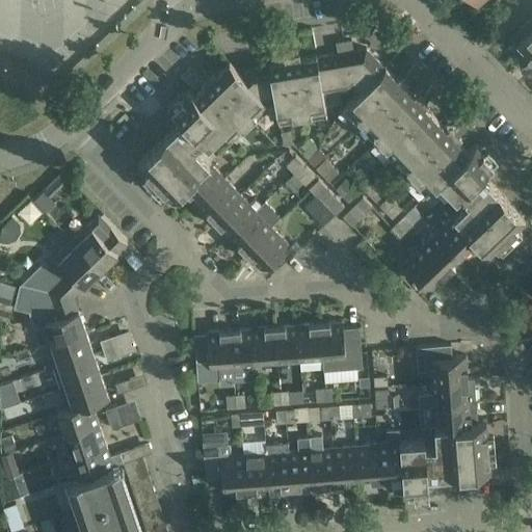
[(520,42),(531,53),(531,17),(520,29),(526,35),(520,42)]
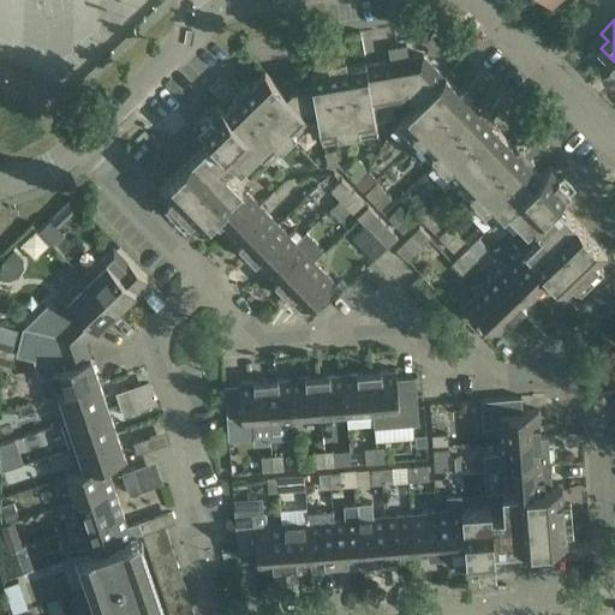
[(212,138),(159,189),(160,190),(198,230),(210,218),(302,311),(332,281),(312,261),(323,251),(306,233),(296,244),(226,171),(234,162),(239,168),(260,149),(267,157),(312,117),(317,115),(321,136),(376,126),(372,107),(392,105),(401,95),(413,108),(400,120),(440,161),(457,179),(478,202),(496,220),(497,219),(508,230),(513,234),(523,226),(526,230),(532,225),(541,233),(467,304),(497,334),(554,280),(566,292),(607,254),(595,242),(556,201),(560,197),(569,187),(550,167),(541,175),(529,163),(515,149),(490,124),(477,111),(465,99),(458,91),(445,77),(443,78),(423,55),(408,58),(406,46),(387,49),(389,61),(365,66),(365,64),(346,67),(328,71),(310,73),(310,77),(287,81),(280,89),(264,73),(251,87),(238,100),(225,112),(219,105),(215,107),(197,125),(212,138)]
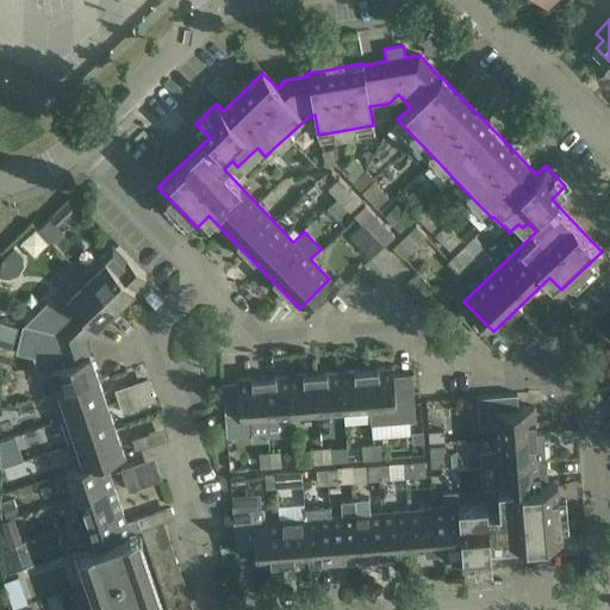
[(324,167),(335,165),(331,149),(322,151),(324,167)]
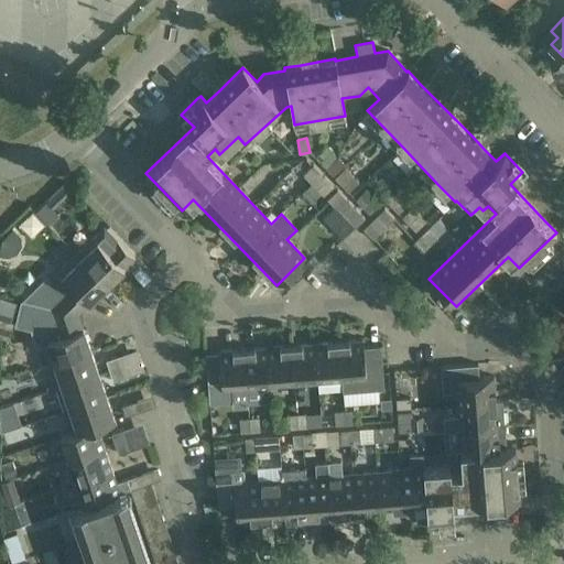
[(322,164),(334,177),(348,192),(358,182),(344,167),(346,166),(338,158),(342,150),(336,147),(334,153),(322,164)]
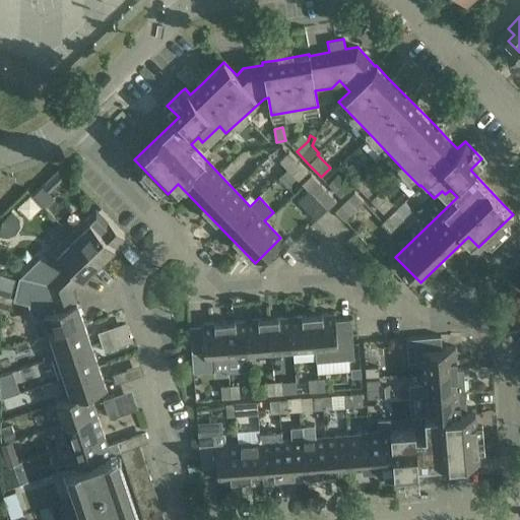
[(284,184),(293,176),(298,181),(307,172),(288,152),(278,161),(286,170),(278,178),(284,184)]
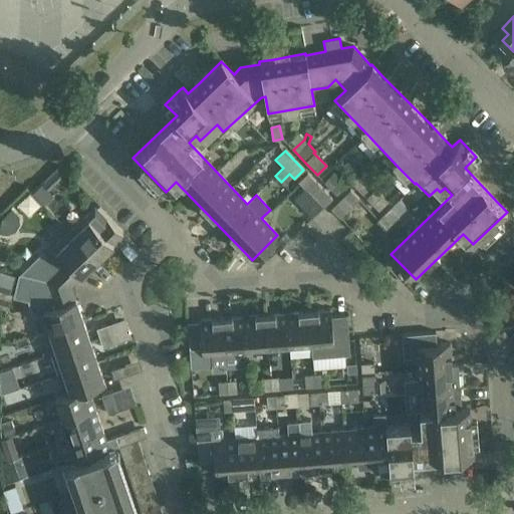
[(66,185),(72,179),(60,167),(43,184),(48,190),(60,178),(66,185)]
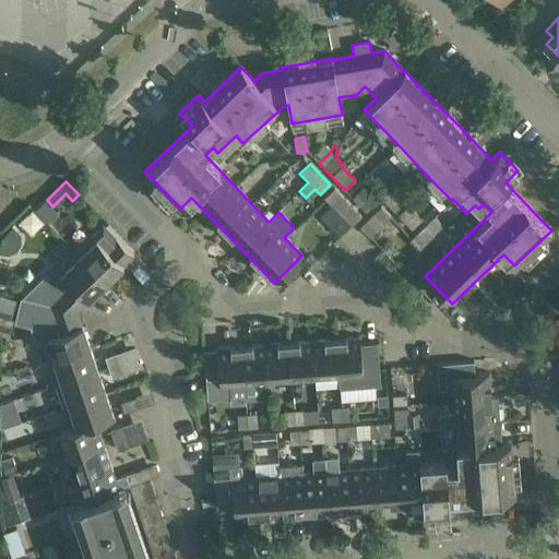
[(360,216),(334,188),(323,198),(351,226),(360,216)]
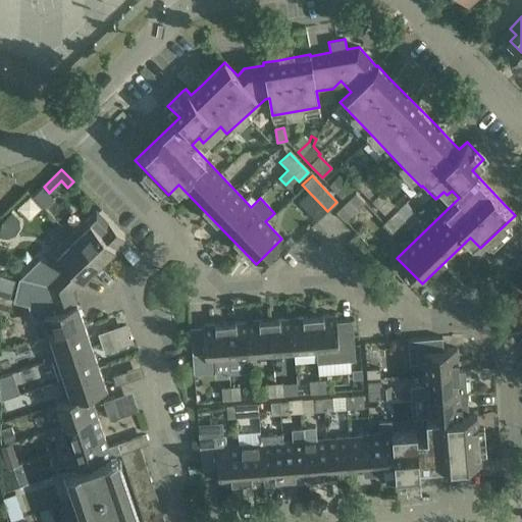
[(328,185),(342,198),(351,189),(338,175),(328,185)]
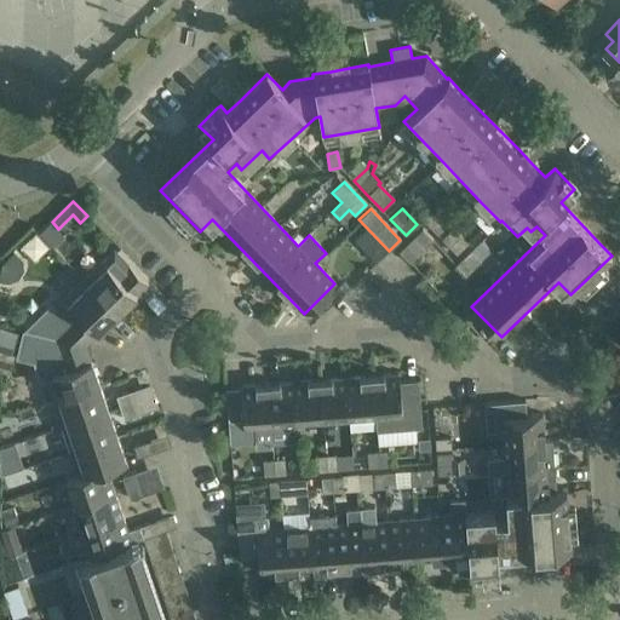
[(434,208),(423,219),(437,235),(448,224),(434,208)]
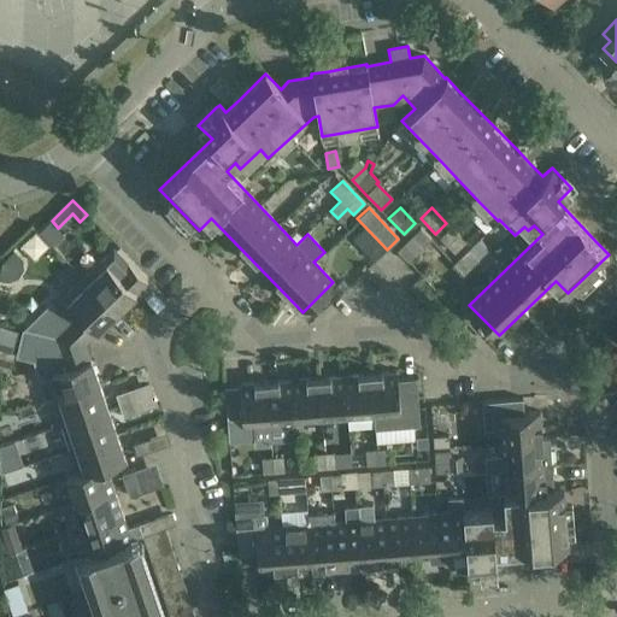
[(498,221),(492,227),(503,239),(510,230),(499,219),(498,221)]
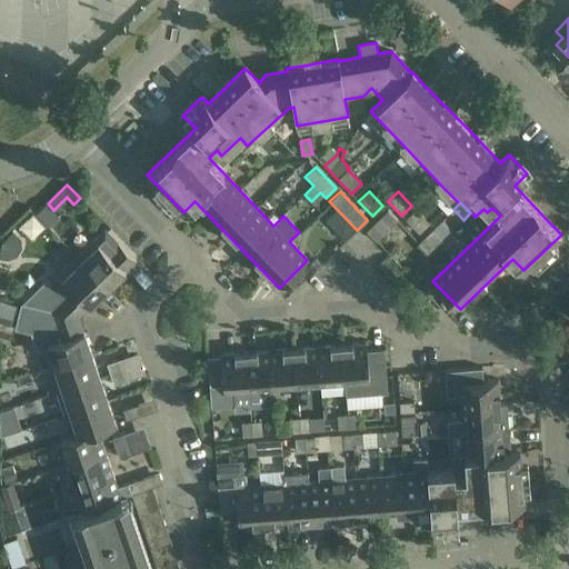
[(416,209),(405,219),(419,233),(429,223),(416,209)]
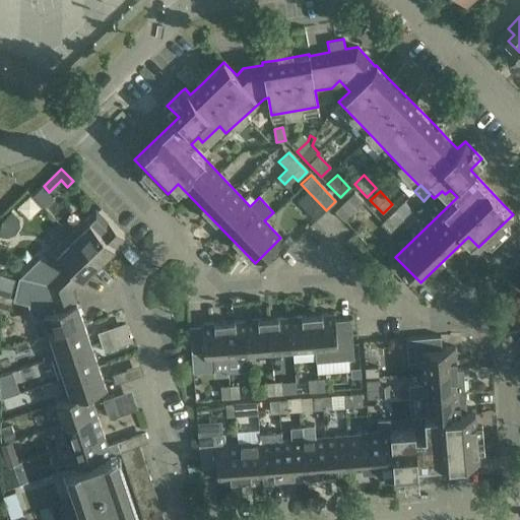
[(334,211),(343,220),(363,202),(353,192),(334,211)]
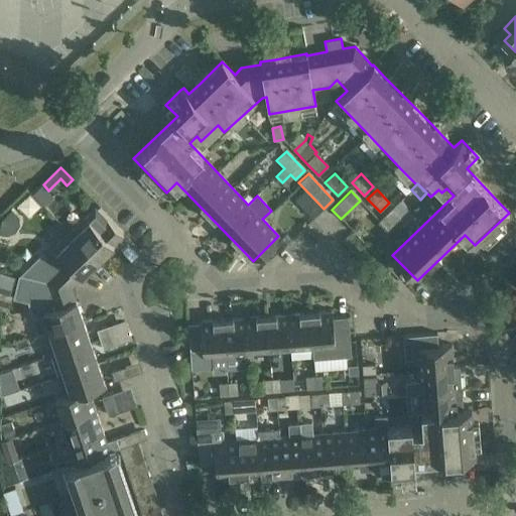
[(95,208),(70,233),(98,261),(123,237),(95,208)]
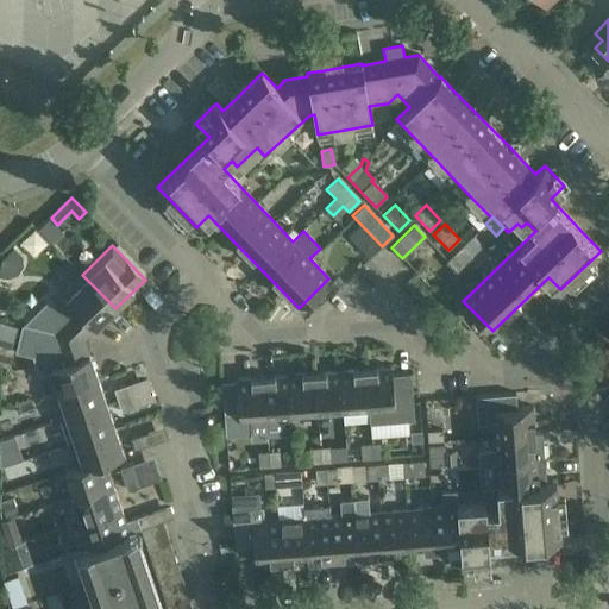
[(472,257),(462,246),(447,261),(458,271),(472,257)]
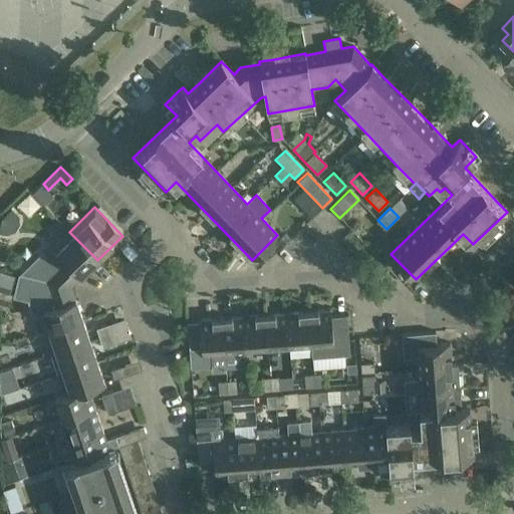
[(17,215),(12,209),(2,219),(0,225),(0,232),(6,234),(15,231),(19,224),(17,215)]
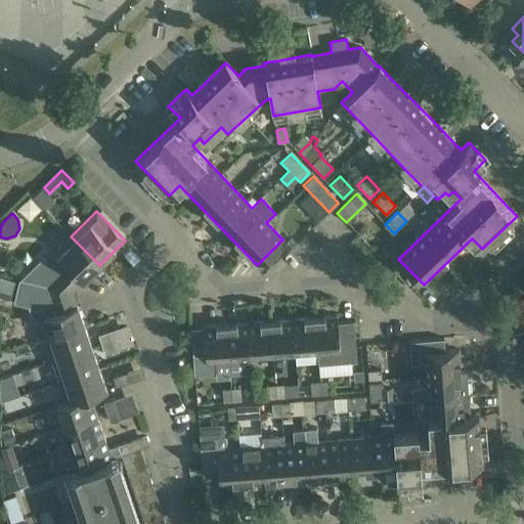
[(73,292),(99,265),(71,236),(45,261),(56,272),(44,285),(73,292)]
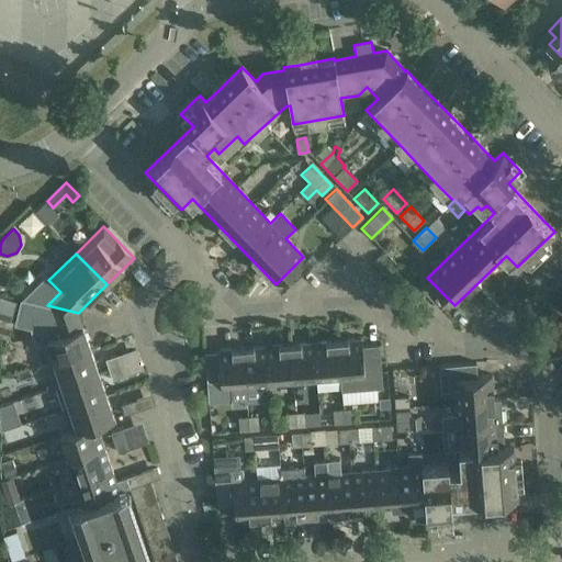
[(475,337),(501,324),(489,301),(463,314),(475,337)]
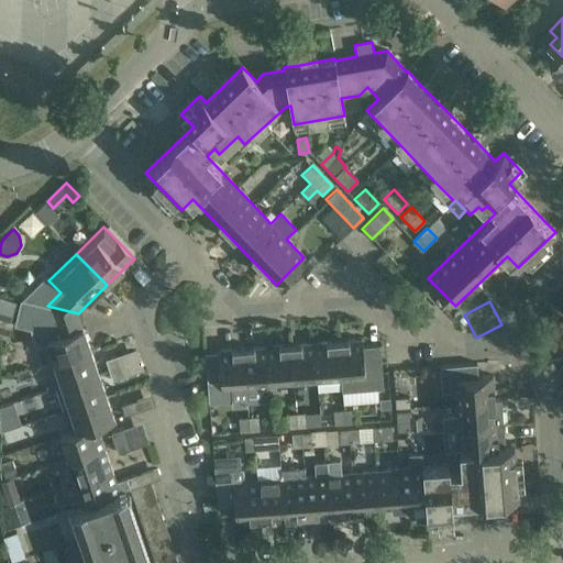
[(36,329),(50,365),(90,351),(83,329),(86,316),(78,313),(47,306),(53,322),(36,329)]
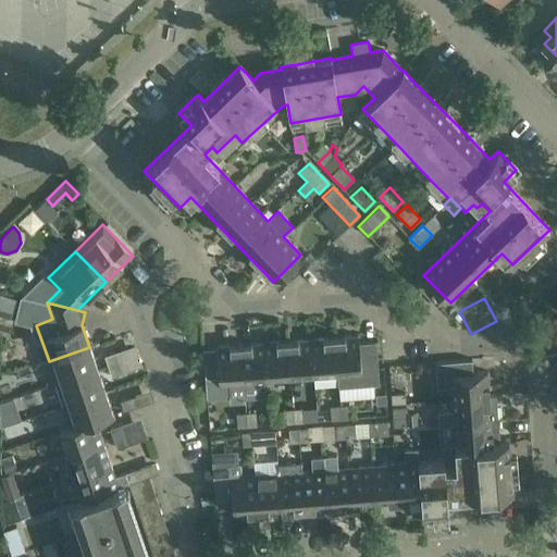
[(334,338),(337,376),(337,387),(379,384),(375,342),(358,343),(358,336),(334,338)]
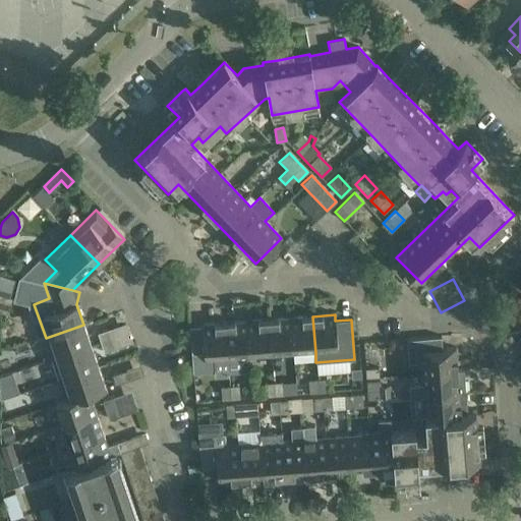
[(312,316),(290,317),(293,354),(315,352),(312,316)]
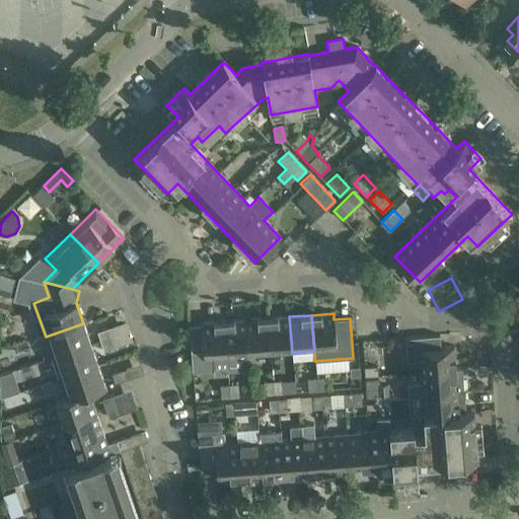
[(289,316),(268,318),(271,354),(292,353),(289,316)]
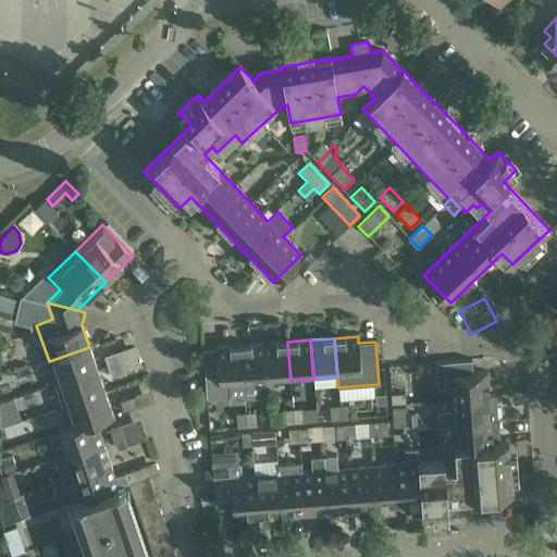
[(287,342),(263,344),(267,382),(291,380),(287,342)]
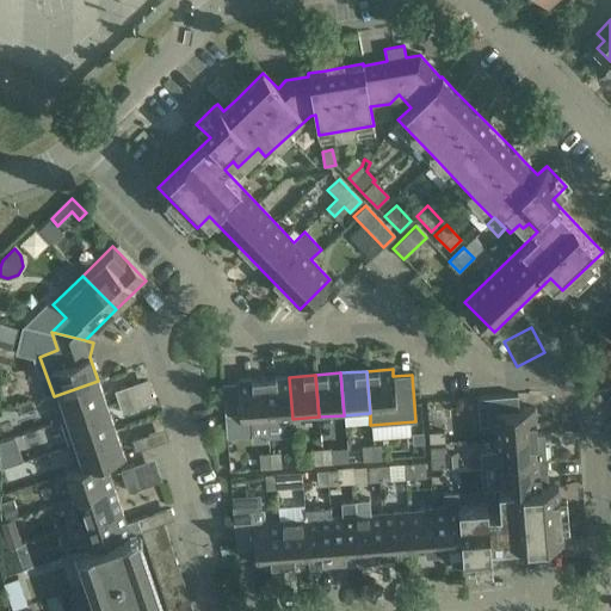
[(289,377),(264,378),(267,421),(292,419),(289,377)]
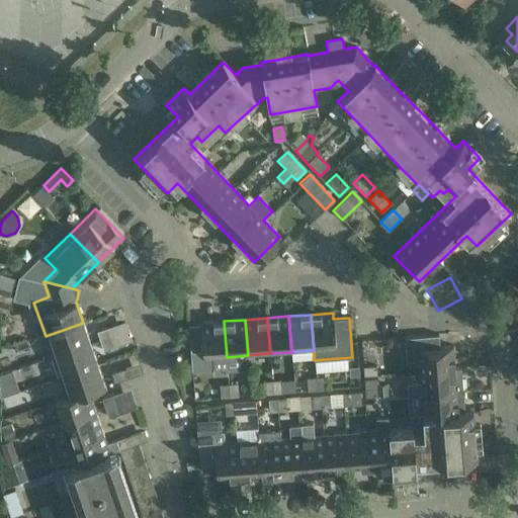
[(100,340),(109,337),(130,330),(126,321),(106,328),(97,331),(100,340)]
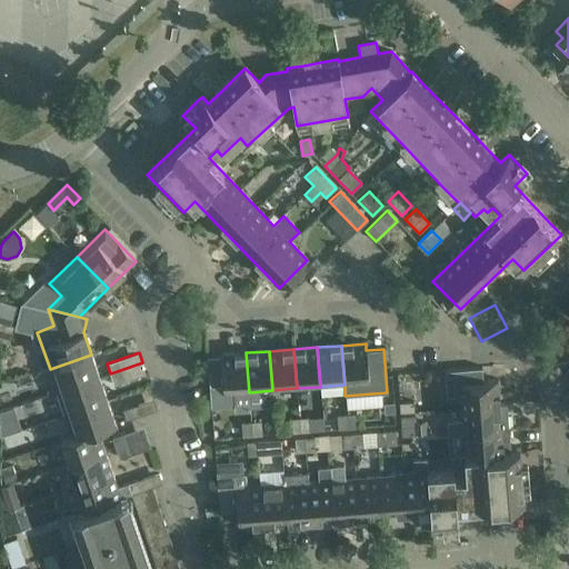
[(233,393),(249,392),(246,352),(220,355),(221,369),(208,370),(211,407),(235,406),(233,393)]
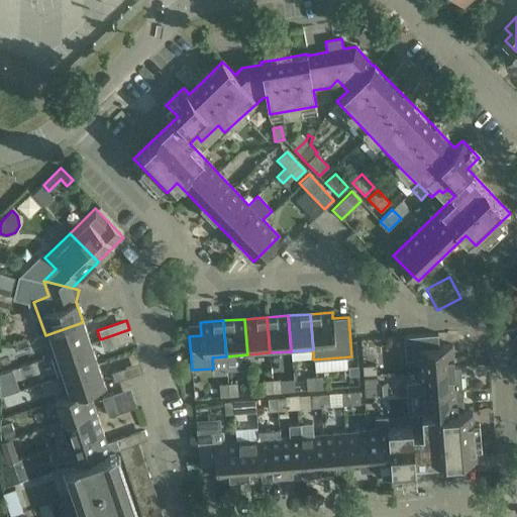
[(53,356),(90,343),(83,322),(45,335),(53,356)]
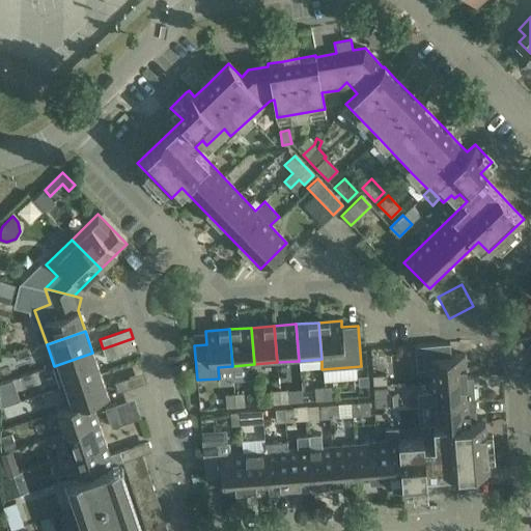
[(112,345),(103,348),(106,359),(136,348),(133,338),(112,345)]
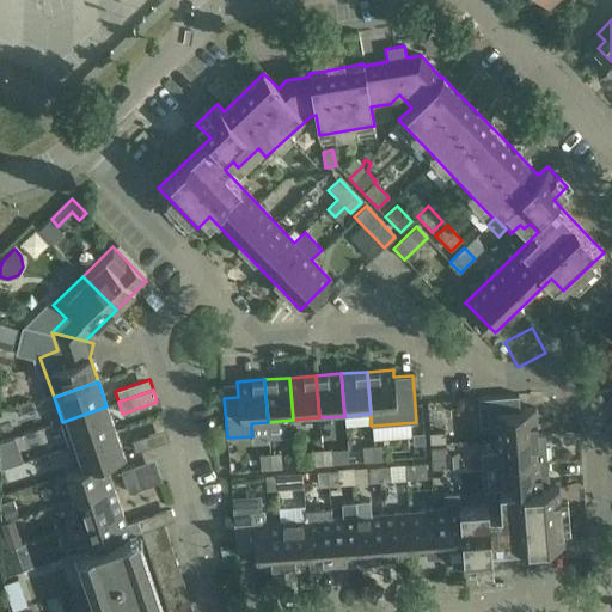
[(494,424),(495,439),(537,435),(536,409),(519,410),(518,396),(477,398),(479,426),(494,424)]
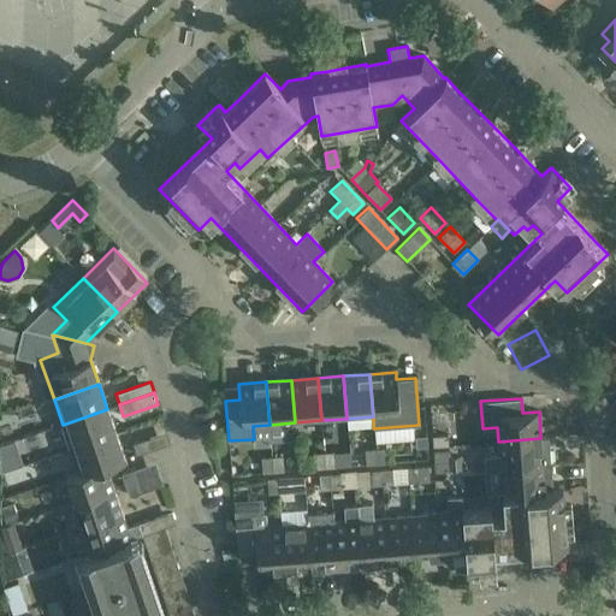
[(70,449),(116,433),(107,409),(63,425),(70,449)]
